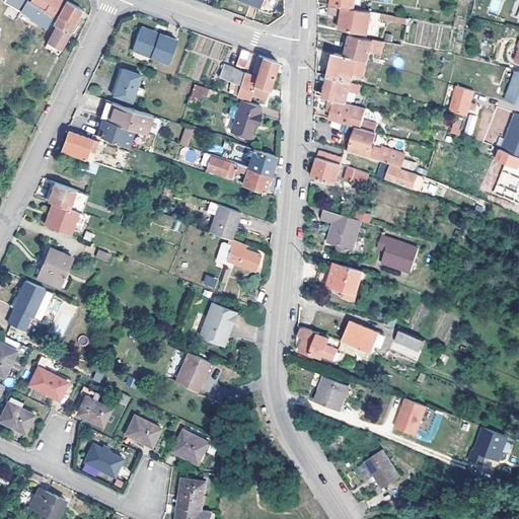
[(30,17),(48,27),(62,0),(5,0),(6,0),(22,10),(29,15),(30,17)]
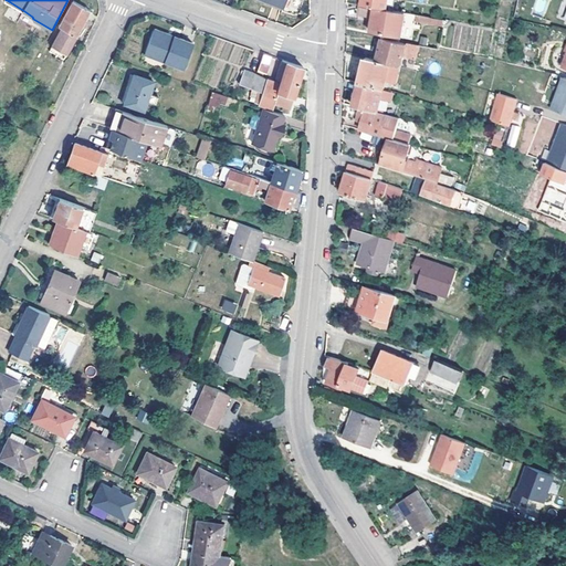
[(363,0),(363,6),(387,10),(388,0),(363,0)]
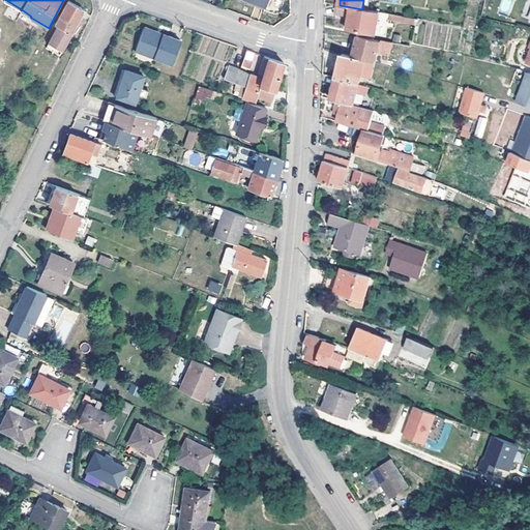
[(63,50),(78,23),(80,19),(85,9),(69,1),(55,25),(58,27),(50,42),(63,50)]
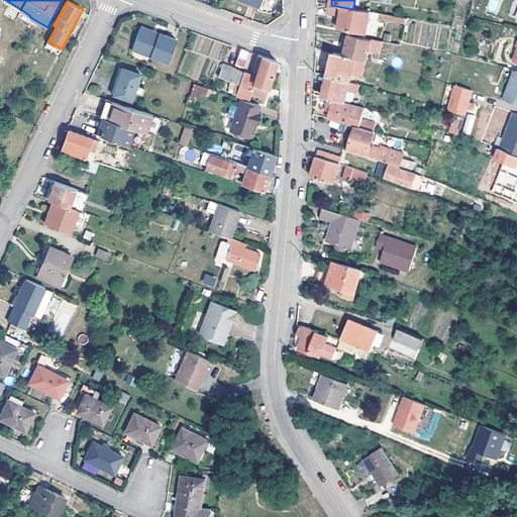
[(360,10),(353,9),(331,5),(330,5),(328,14),(337,16),(341,17),(340,20),(339,29),(366,34),(371,12),(360,10)]
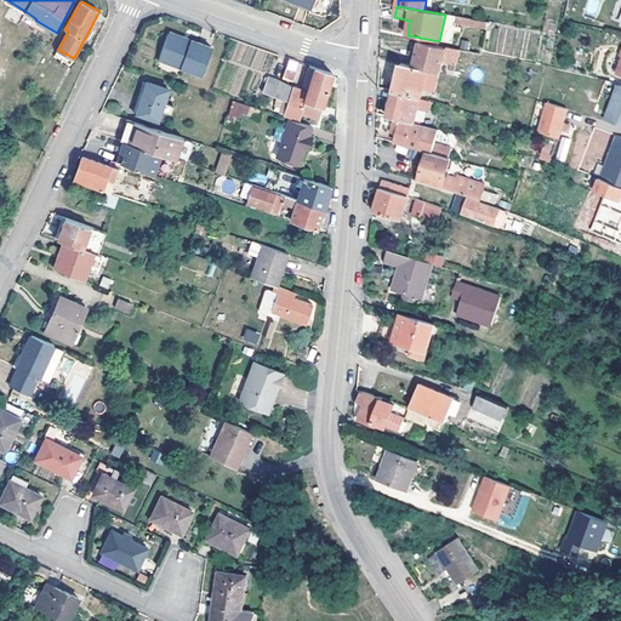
[(472,20),(471,27),(486,29),(488,22),(472,20)]
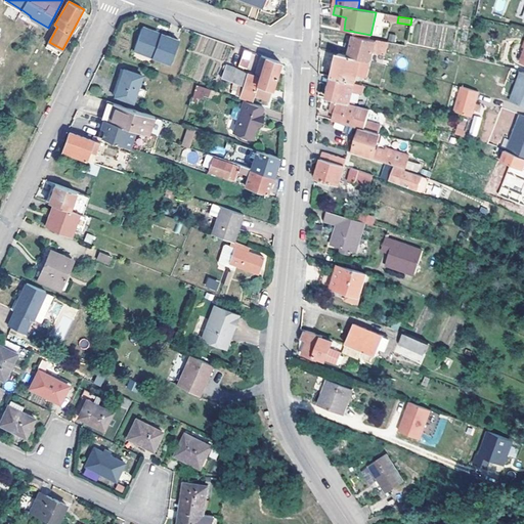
[(154,33),(153,30),(145,27),(141,29),(134,49),(170,62),(179,40),(161,33),(160,35),(154,33)]
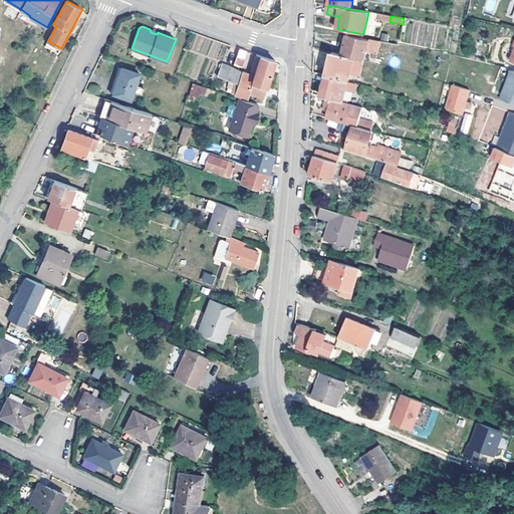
[(377,54),(378,50),(381,41),(347,34),(342,54),(354,57),(364,60),(367,51),(377,54)]
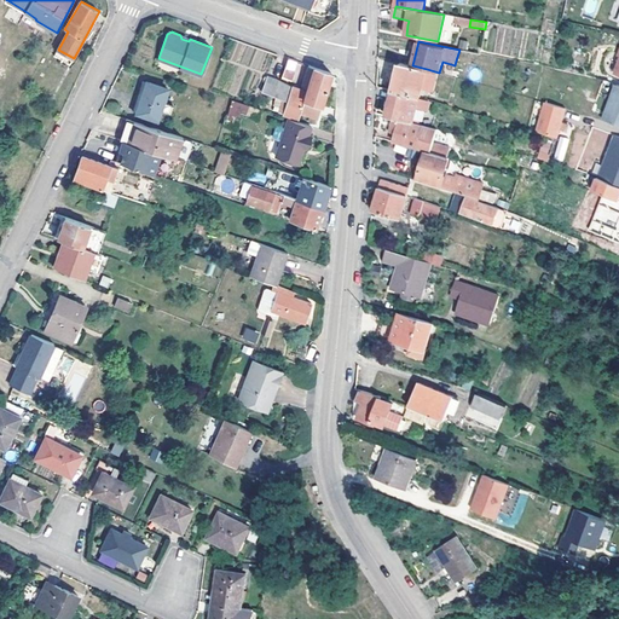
[(70,64),(74,58),(58,50),(55,56),(70,64)]
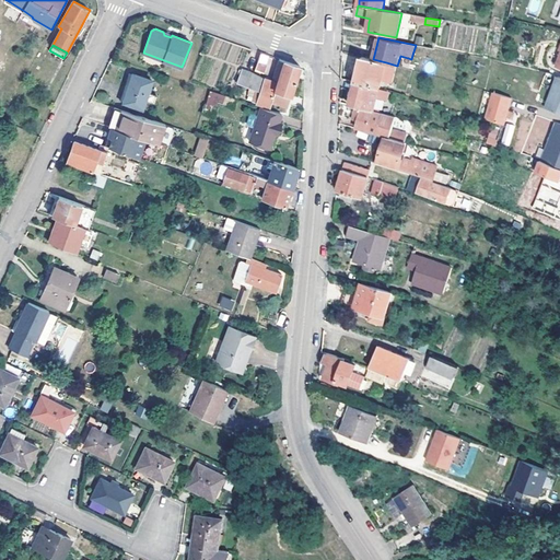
[(416,45),(412,55),(433,59),(435,48),(416,45)]
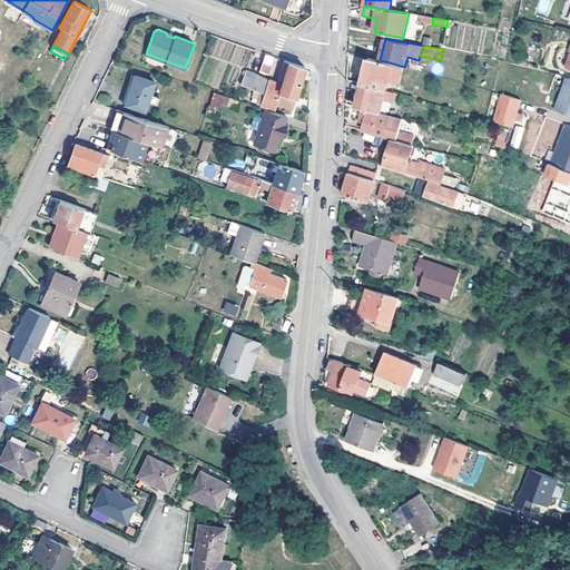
[(274,56),(267,52),(261,70),(269,74),(273,64),(271,64),(274,56)]
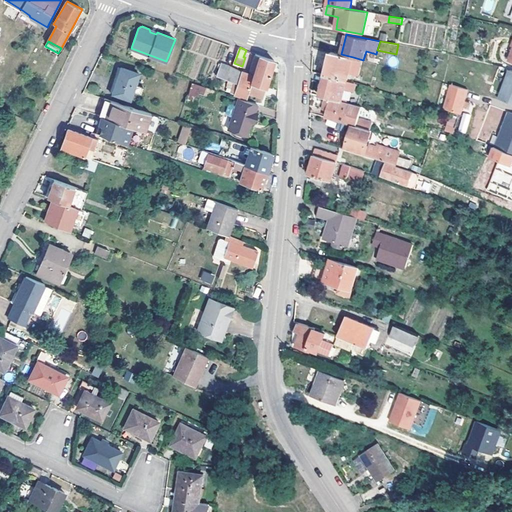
[(327,75),(347,81),(350,69),(353,57),(341,54),(333,52),(327,75)]
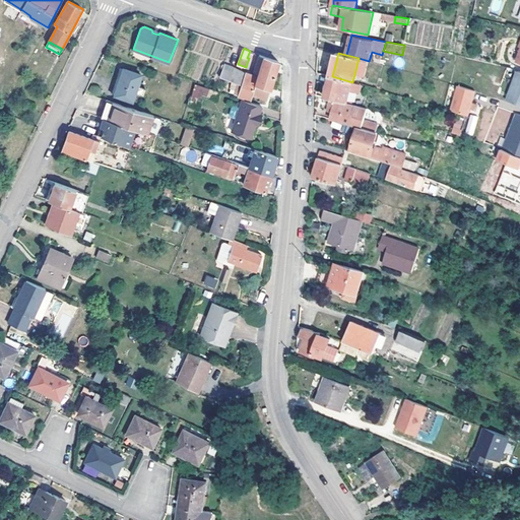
[(261,55),(254,75),(258,77),(265,56),(261,55)]
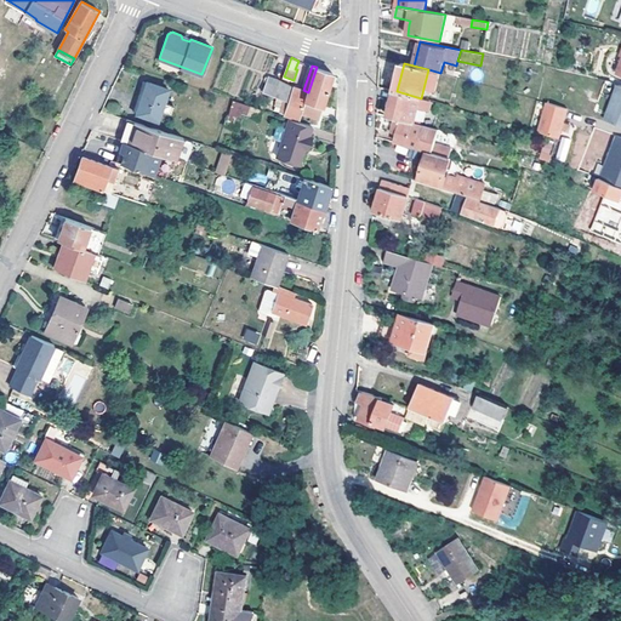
[(319,117),(334,73),(320,68),(317,67),(308,92),(303,90),(296,86),(291,97),(289,96),(284,113),(300,119),(302,110),(319,117)]
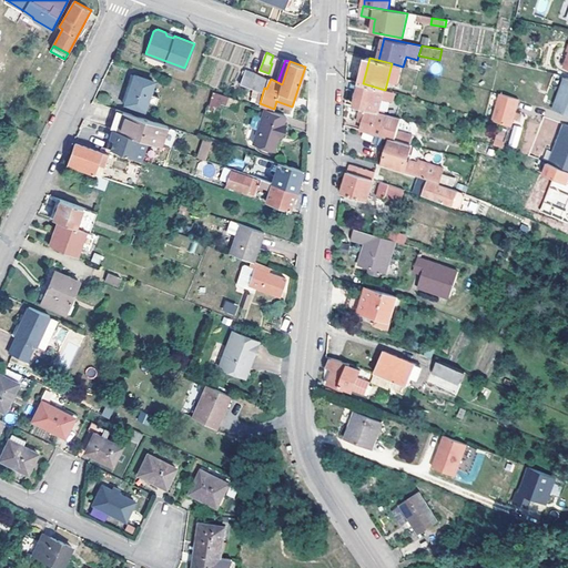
[(399,80),(403,67),(392,63),(388,77),(399,80)]
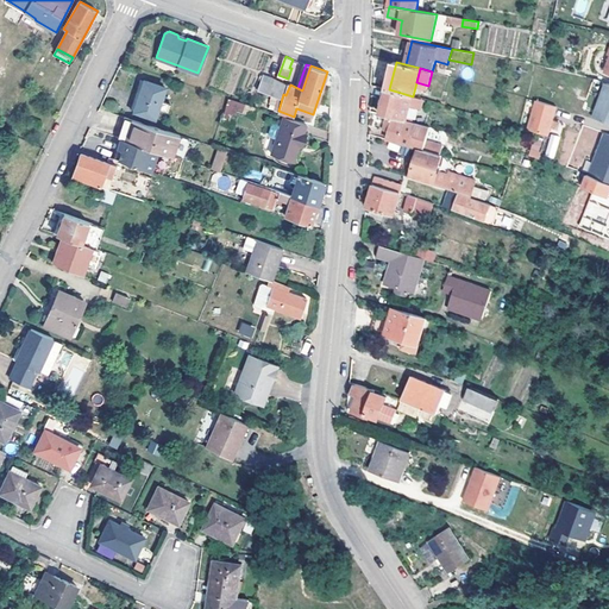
[(258,83),(270,88),(275,77),(264,74),(262,81),(259,80),(258,83)]
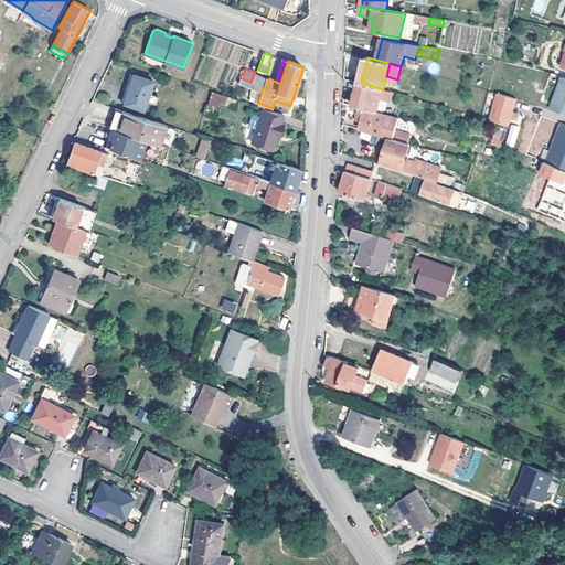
[(251,83),(263,87),(265,88),(269,78),(255,72),(251,82),(251,83)]
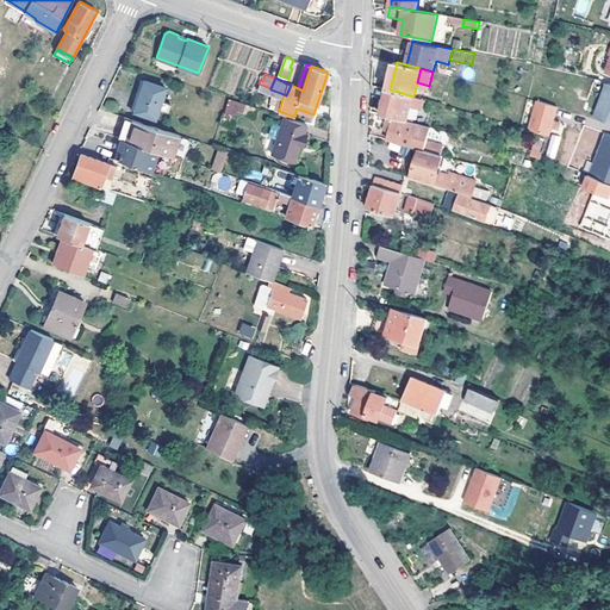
[(174,104),(172,103),(162,100),(167,88),(147,81),(136,112),(156,118),(160,109),(168,111),(170,112),(174,104)]
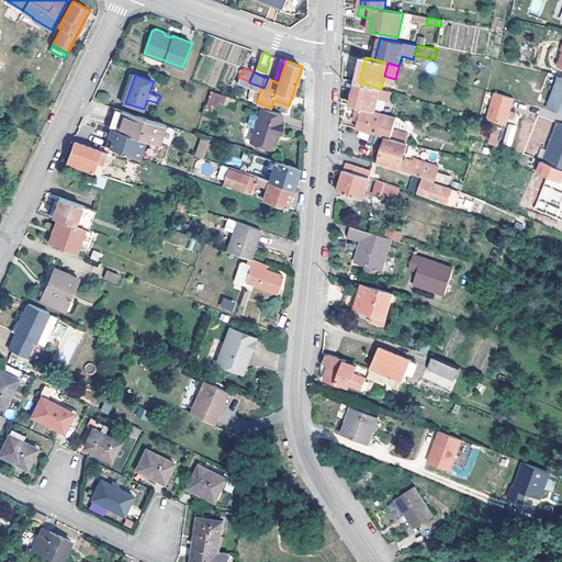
[(548,108),(561,113),(561,76),(559,76),(548,108)]
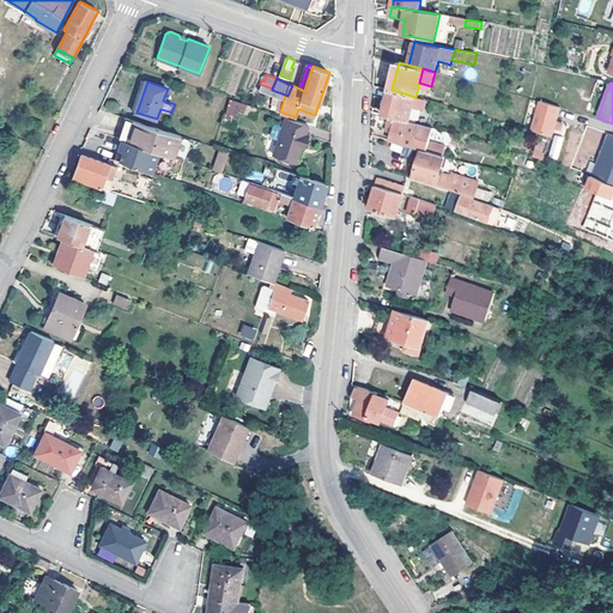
[(398,119),(410,122),(416,97),(392,90),(389,99),(387,107),(386,115),(392,116),(398,119)]
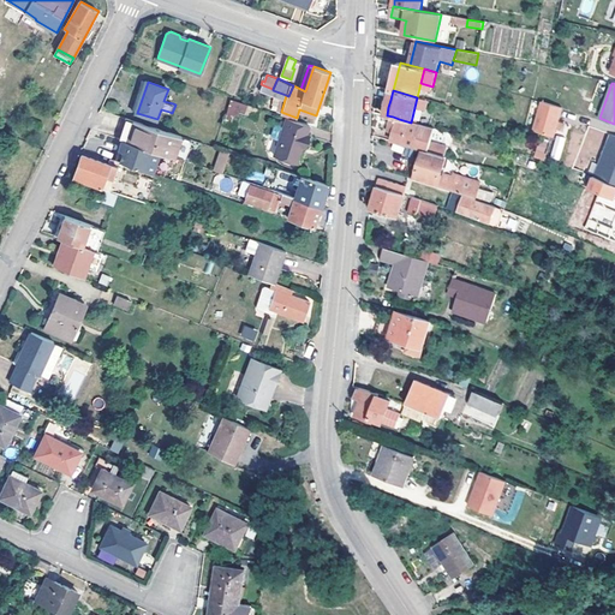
[(563,107),(543,102),(535,132),(555,137),(563,107)]
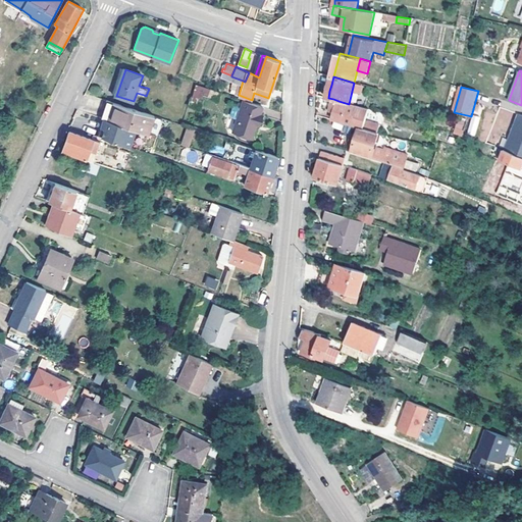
[(192,96),(189,103),(200,107),(203,99),(192,96)]
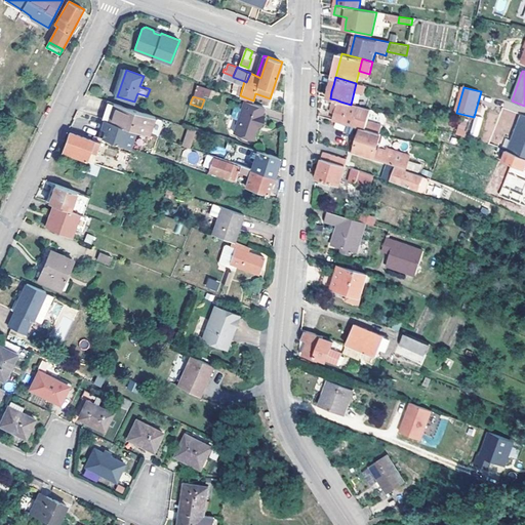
[(263,106),(244,99),(233,132),(252,138),(257,124),(259,125),(263,115),(260,114),(263,106)]
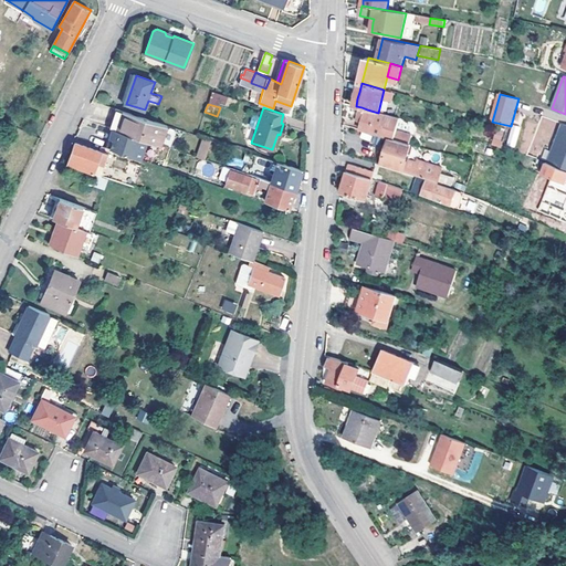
[(118,129),(119,130),(123,122),(122,116),(124,111),(116,108),(109,127),(114,128),(118,129)]
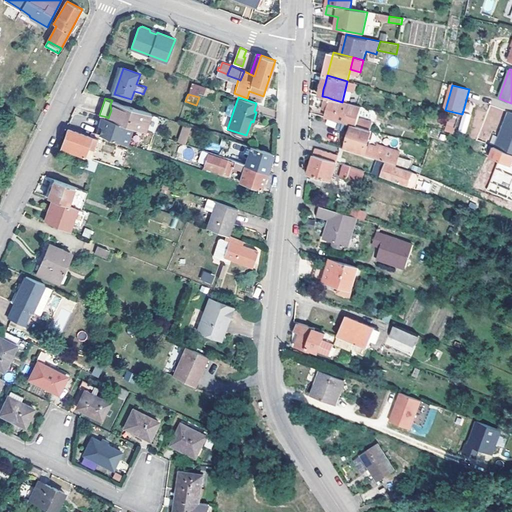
[(332,99),(330,106),(328,111),(326,117),(353,125),(357,126),(358,120),(361,114),(363,107),(342,102),(332,99)]
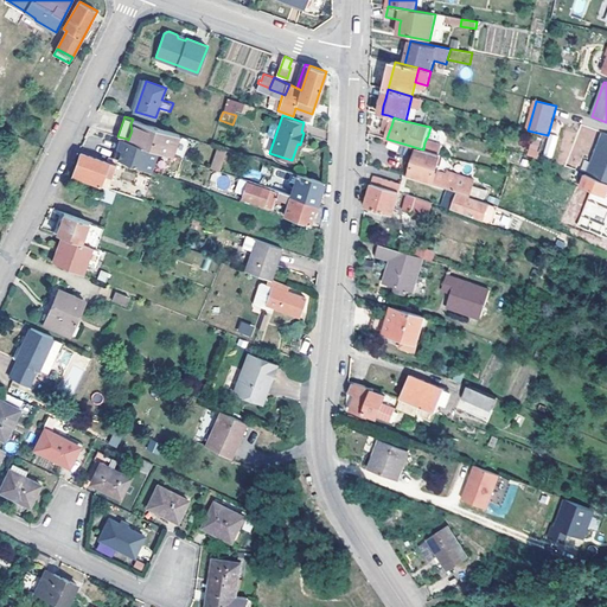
[(159,149),(163,152),(170,132),(161,128),(133,119),(131,125),(132,131),(128,140),(159,149)]
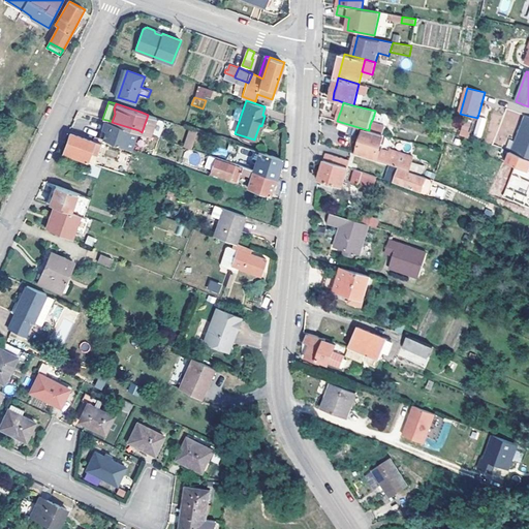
[(375,111),(373,118),(389,123),(391,116),(375,111)]
